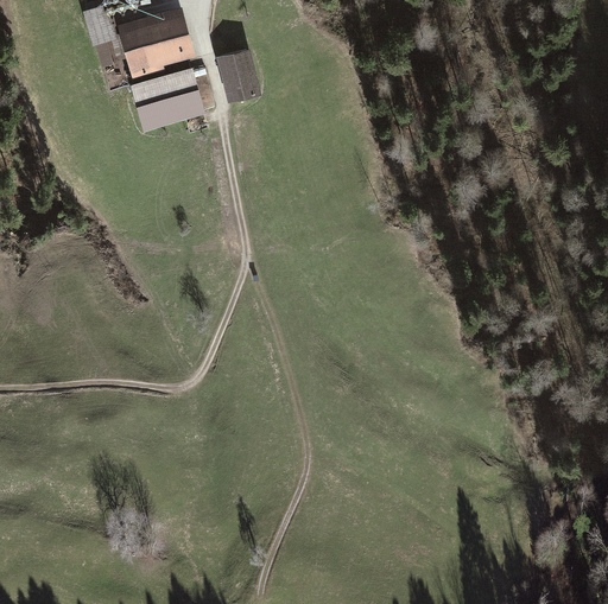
[(84,0),(87,10),(105,5),(102,0),(84,0)]
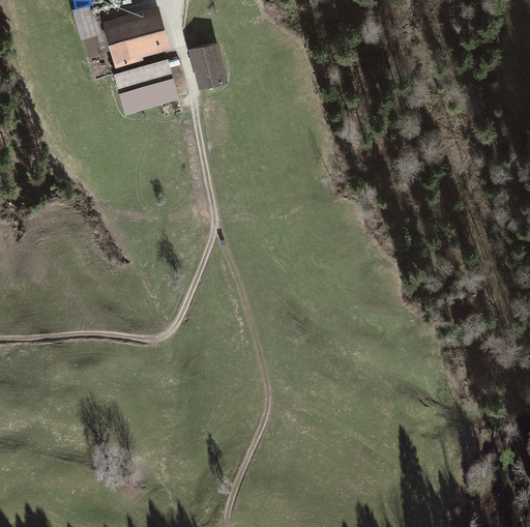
[(118,1),(116,1),(114,3),(114,5),(114,7),(116,8),(118,9),(120,8),(121,7),(122,5),(121,3),(120,1),(118,1)]
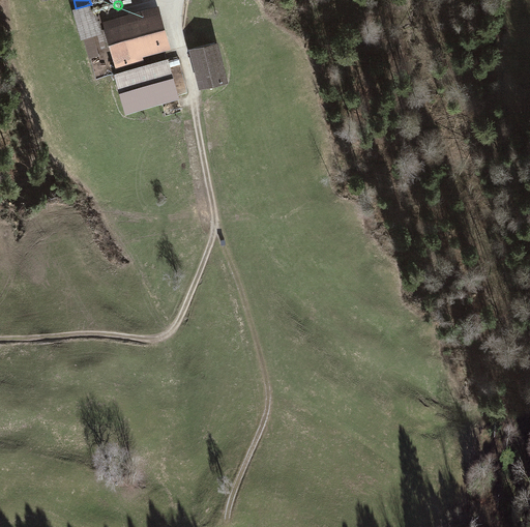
[(107,3),(105,4),(104,5),(102,7),(104,9),(105,11),(107,11),(109,11),(111,9),(111,7),(111,5),(110,4),(107,3)]
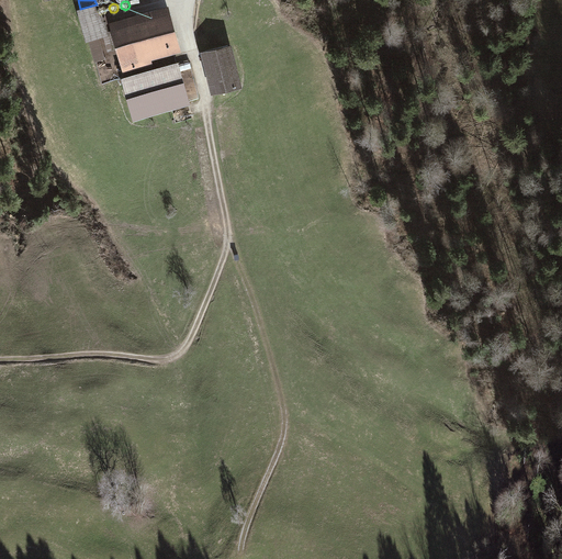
[(100,85),(120,79),(123,78),(108,23),(107,15),(100,18),(97,4),(80,9),(76,10),(85,42),(88,42),(100,85)]
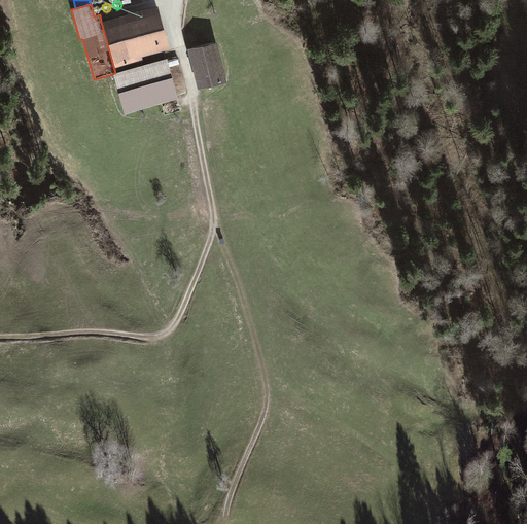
[(97,5),(95,5),(93,7),(93,9),(93,11),(95,13),(97,13),(99,13),(100,11),(101,9),(100,7),(99,6),(97,5)]
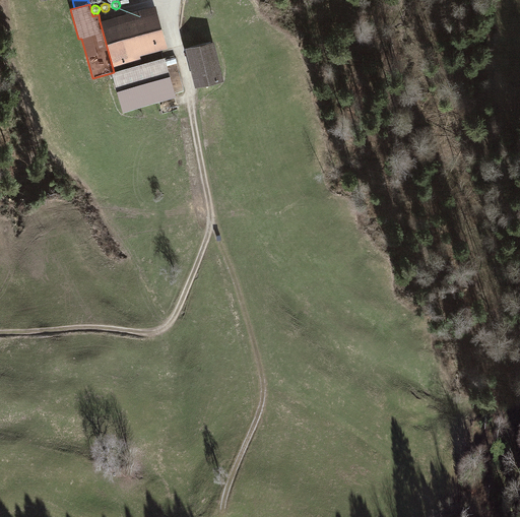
[(100,21),(114,72),(141,65),(139,56),(167,48),(155,6),(100,21)]
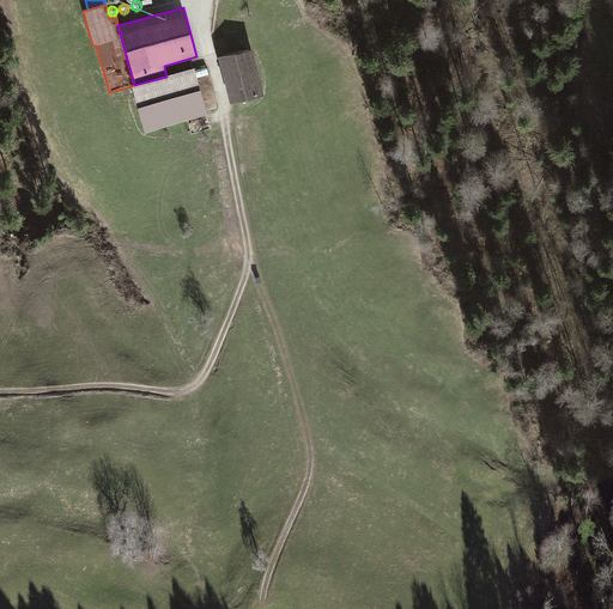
[(218,58),(229,104),(263,96),(252,49),(218,58)]
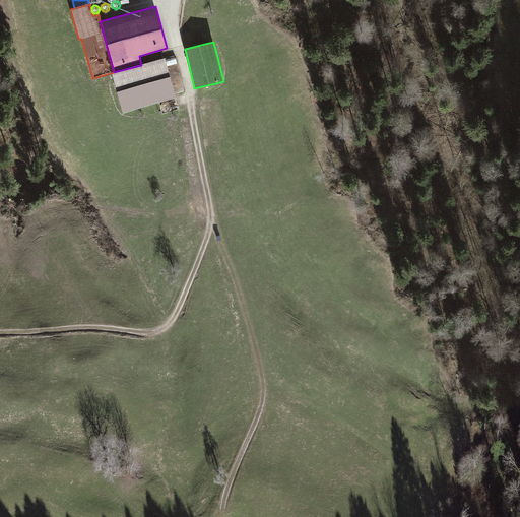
[(164,59),(141,65),(114,72),(111,73),(118,98),(171,83),(164,59)]
